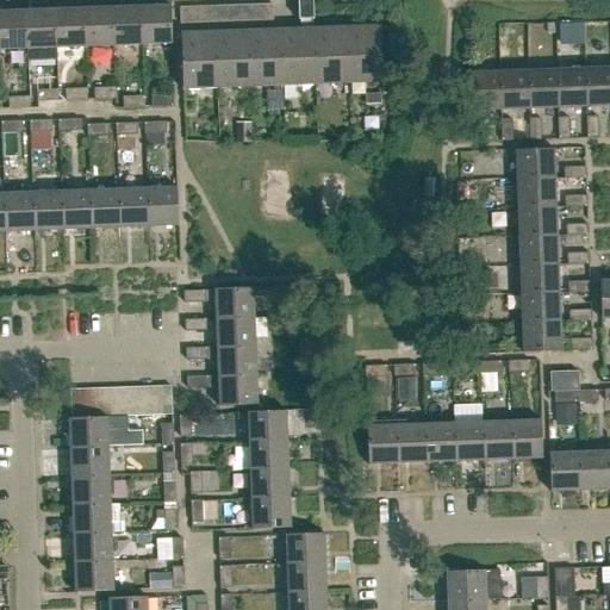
[(297,0),(298,19),(312,19),(311,0),(297,0)]
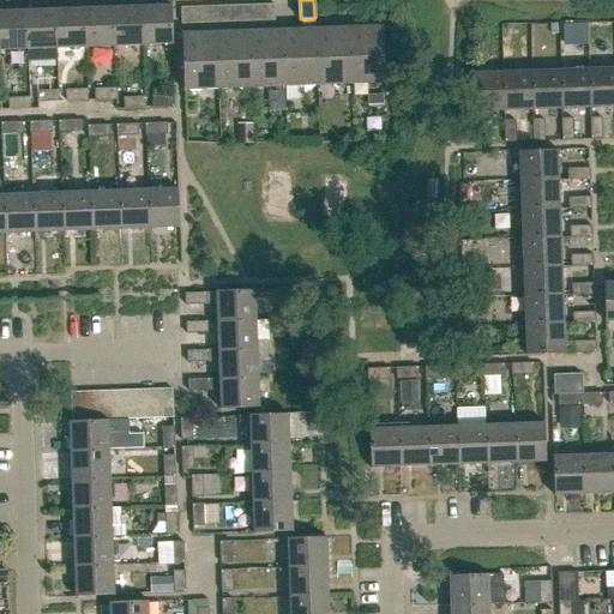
[(140,7),(142,47),(172,46),(170,6),(140,7)]
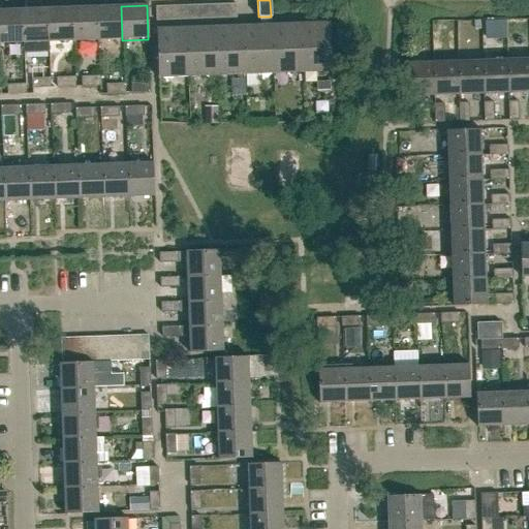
[(97,41),(122,40),(121,6),(96,7),(97,41)]
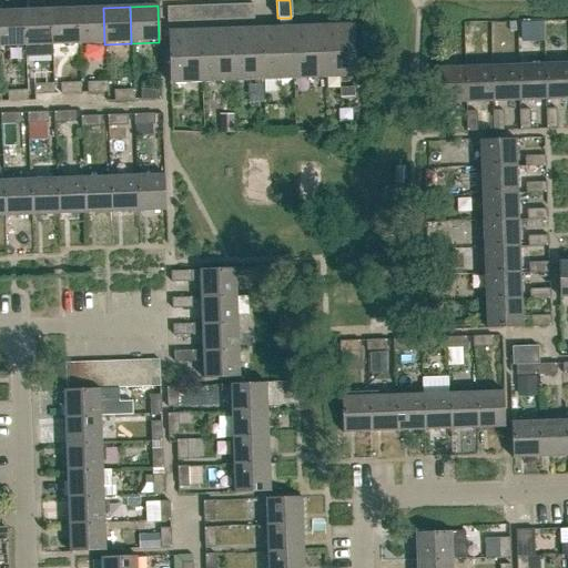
[(78,44),(104,44),(103,8),(77,9),(78,44)]
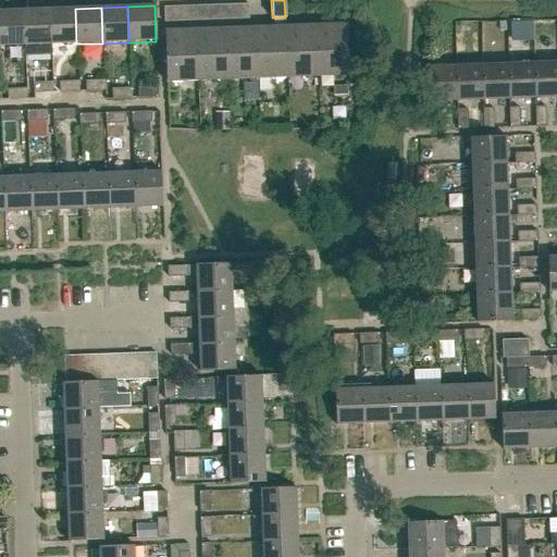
[(24,46),(50,45),(49,9),(23,10),(24,46)]
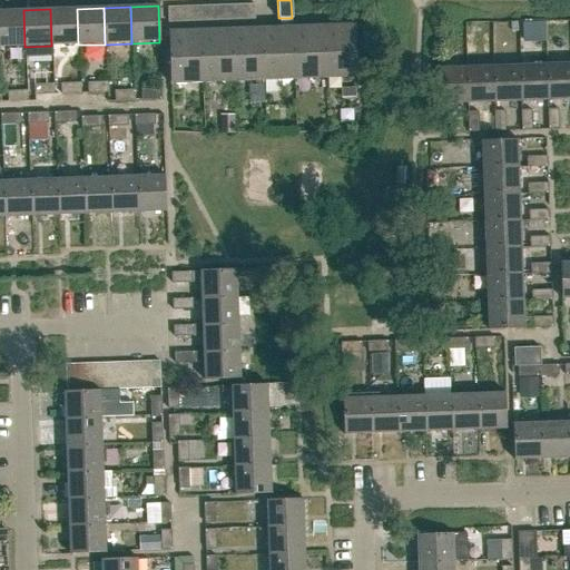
[(51,46),(78,45),(77,9),(50,9),(51,46)]
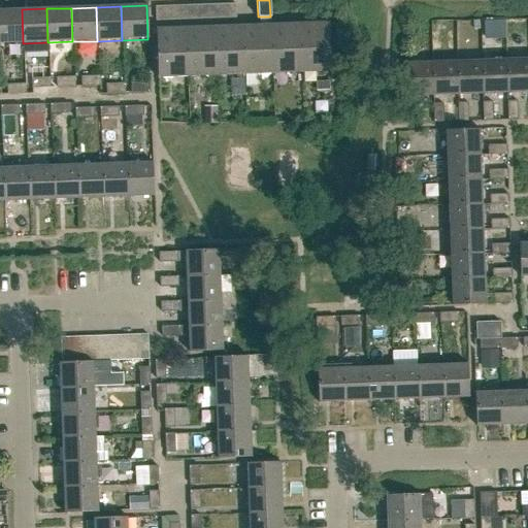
[(0,44),(23,43),(22,9),(0,10),(0,44)]
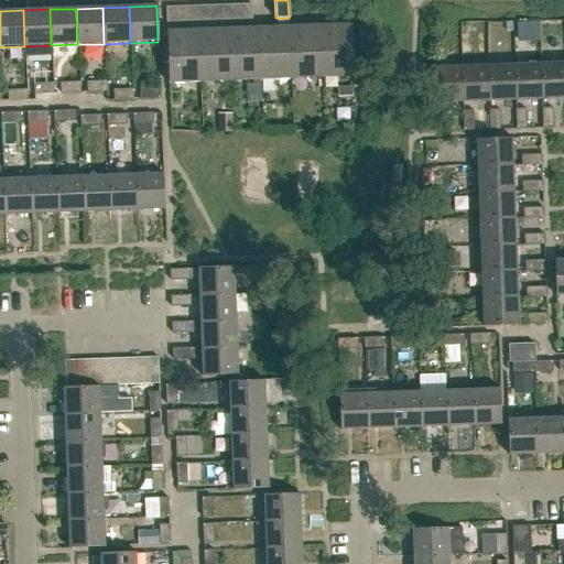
[(169,84),(170,84),(353,77),(351,49),(350,30),(166,36),(169,84)]
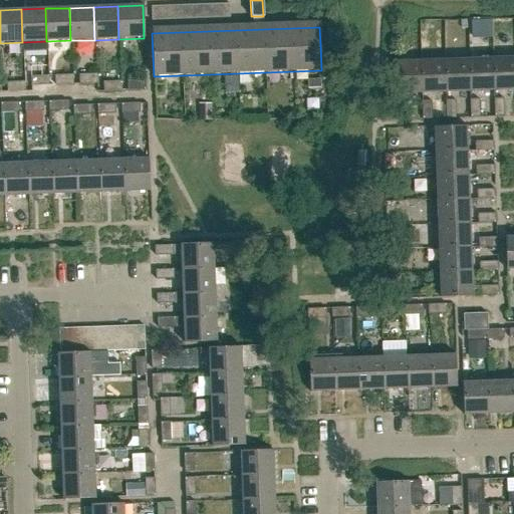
[(494,91),(513,90),(513,57),(493,58),(494,91)]
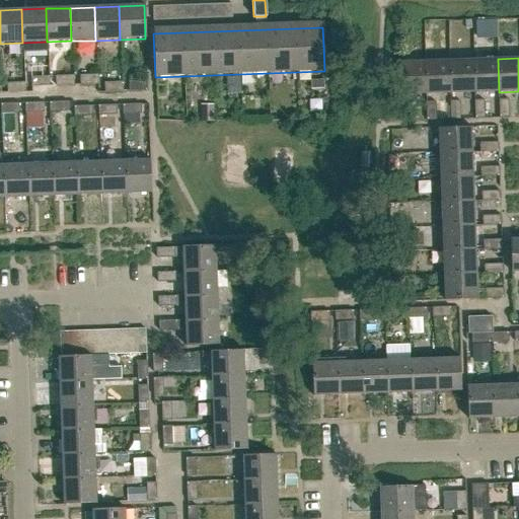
[(474,93),(499,92),(498,59),(473,60),(474,93)]
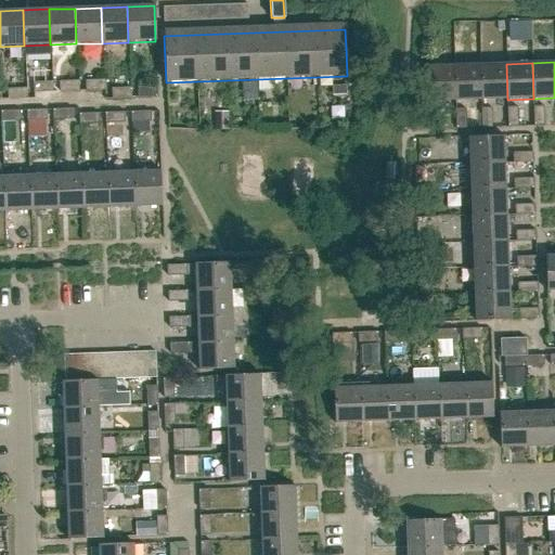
[(481,101),(507,100),(506,64),(480,65),(481,101)]
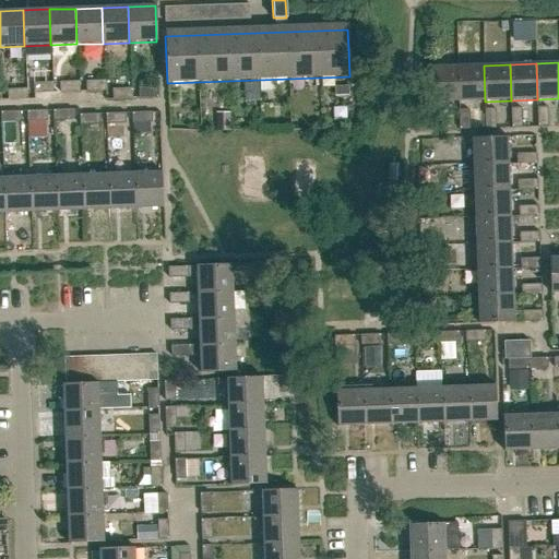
[(459,103),(485,102),(484,66),(458,67),(459,103)]
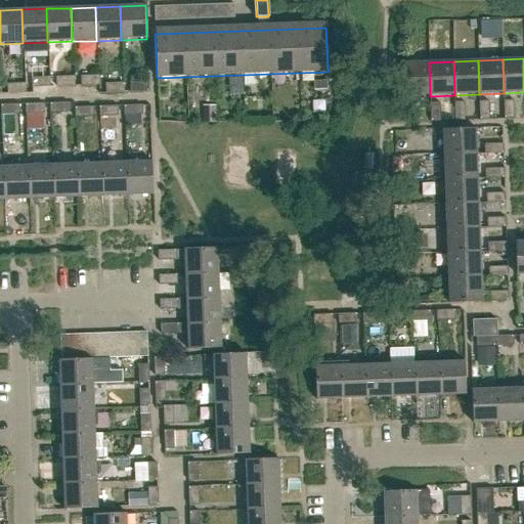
[(404,97),(430,96),(429,62),(403,63),(404,97)]
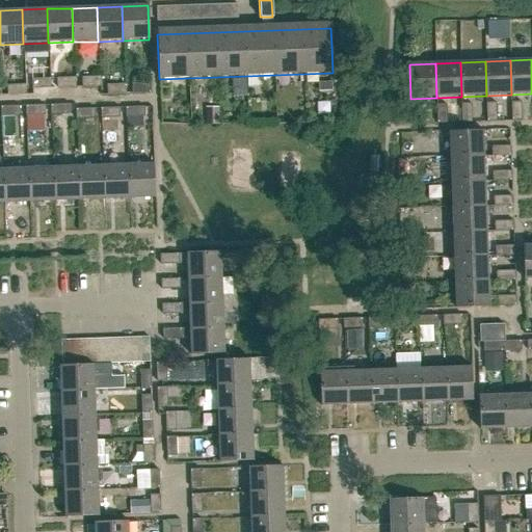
[(82,87),(100,86),(100,77),(81,78),(82,87)]
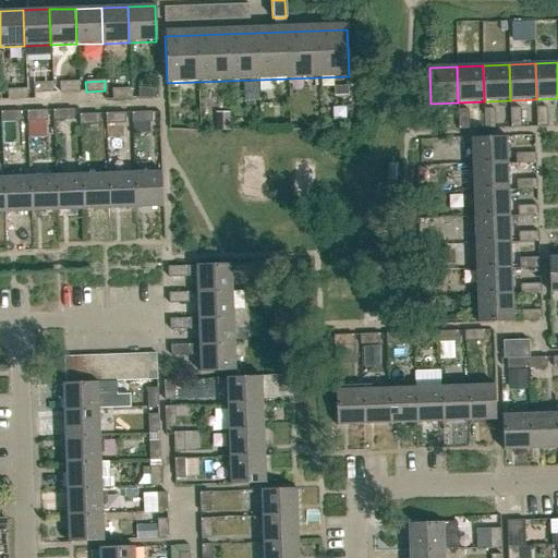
[(60,93),(80,92),(79,82),(60,83),(60,93)]
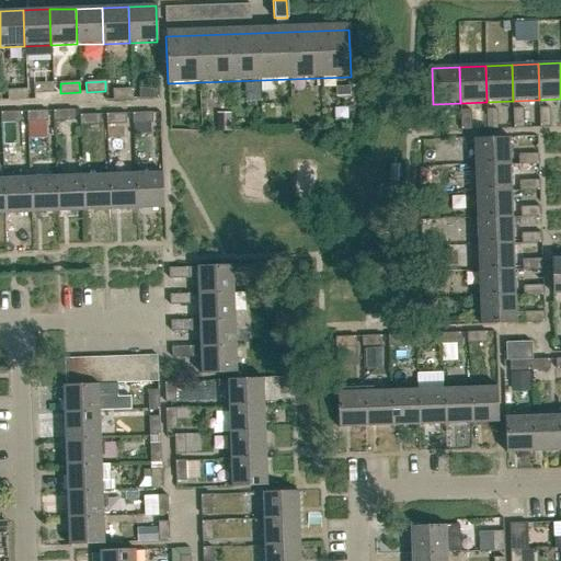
[(34,93),(54,93),(53,83),(33,84),(34,93)]
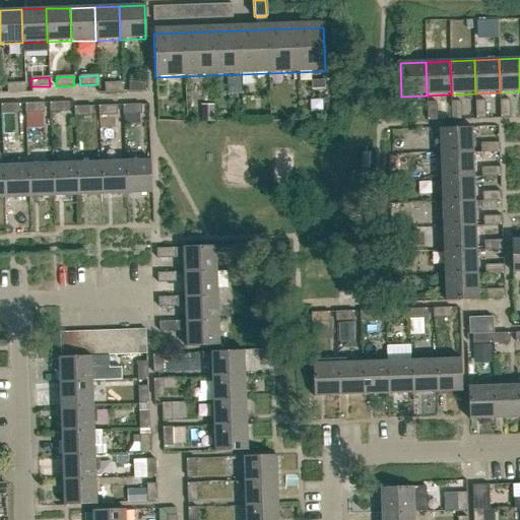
[(105,92),(123,91),(123,82),(105,83),(105,92)]
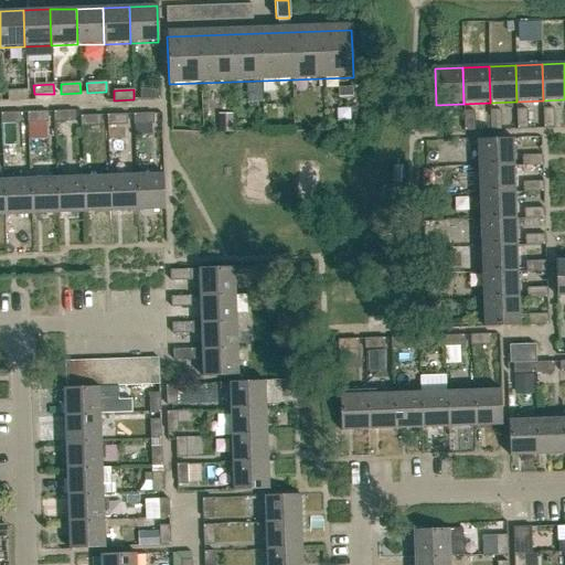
[(140,99),(160,99),(160,89),(140,89),(140,99)]
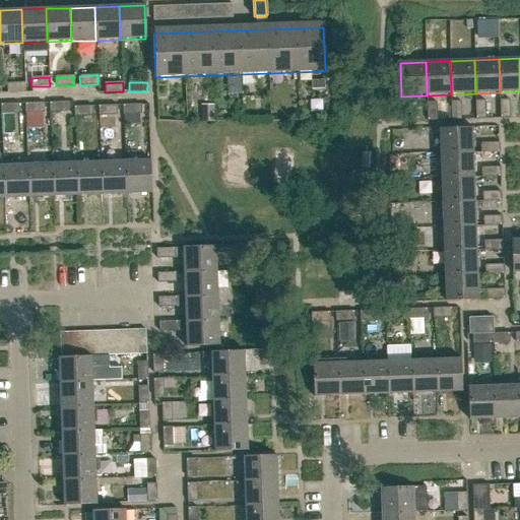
[(7,92),(24,92),(24,83),(7,84),(7,92)]
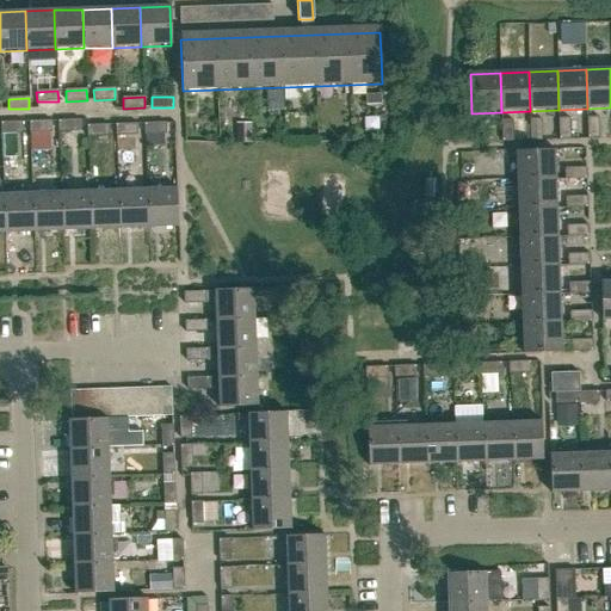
[(587,139),(599,137),(598,117),(587,118),(587,139)]
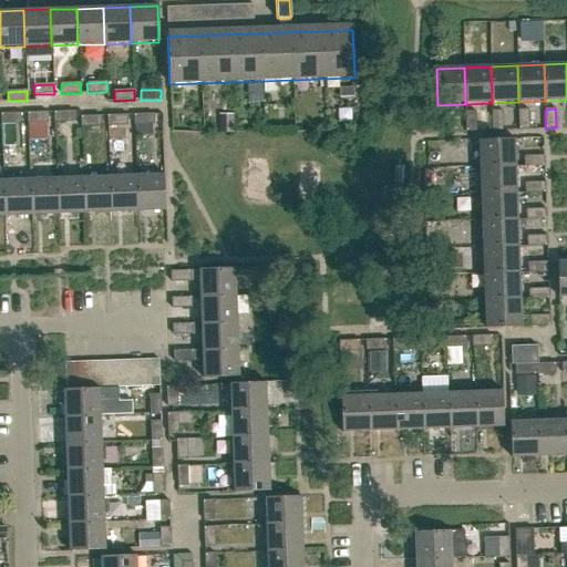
[(518,130),(529,129),(528,110),(517,110),(518,130)]
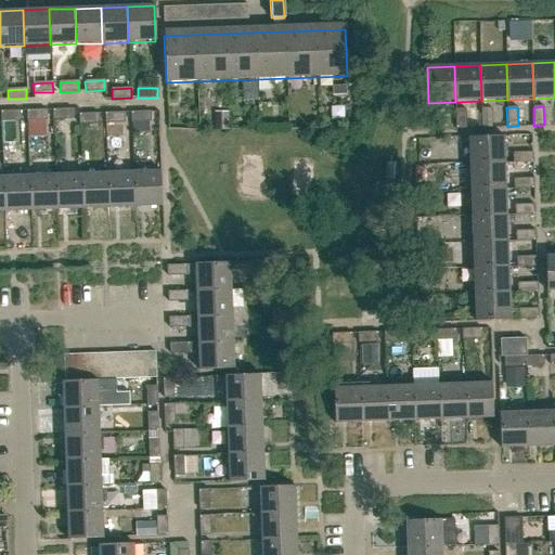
[(53,119),(73,118),(72,108),(53,110),(53,119)]
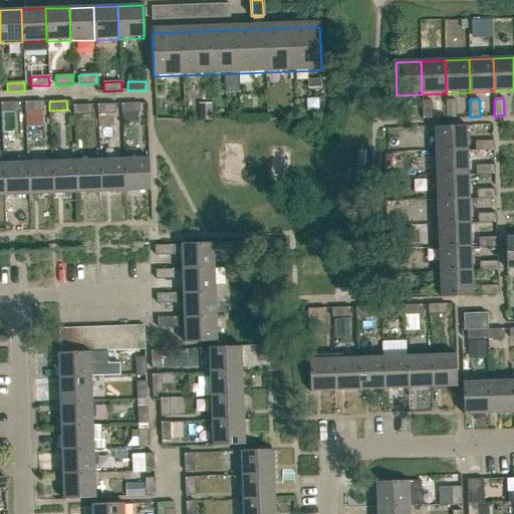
[(446,118),(456,117),(455,100),(446,100),(446,118)]
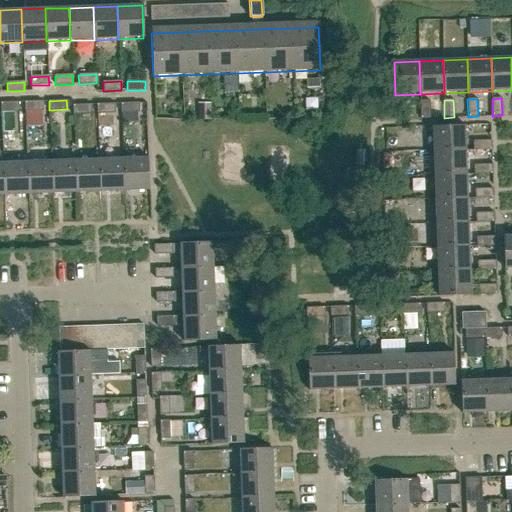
[(25,111),(43,110),(42,101),(24,102),(25,111)]
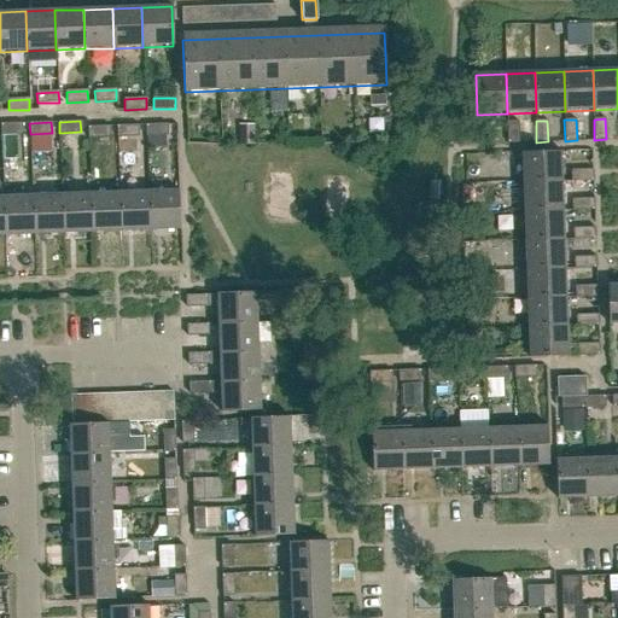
[(508,144),(519,143),(518,122),(507,122),(508,144)]
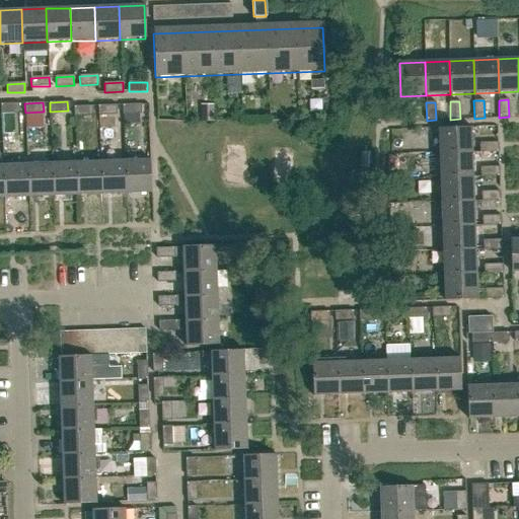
[(1,114),(18,113),(18,103),(0,104),(1,114)]
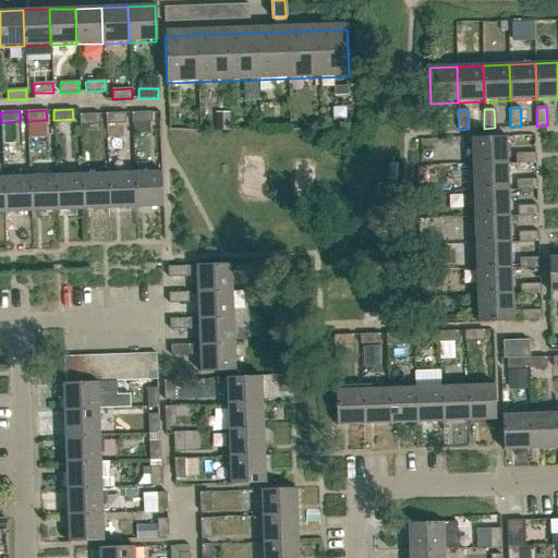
[(433,131),(443,130),(441,111),(432,111),(433,129),(433,131)]
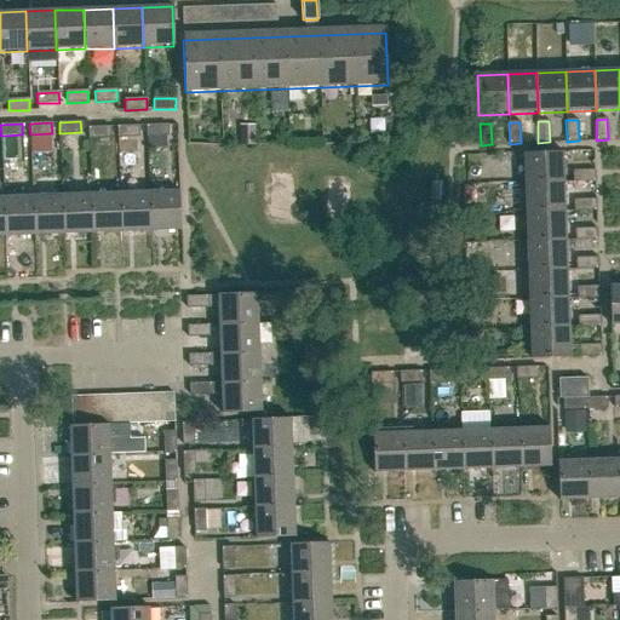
[(147,137),(167,136),(167,125),(145,125),(147,137)]
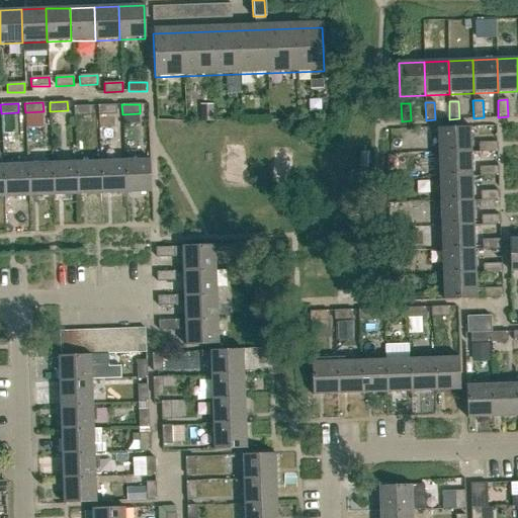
[(98,114),(116,114),(115,105),(97,105),(98,114)]
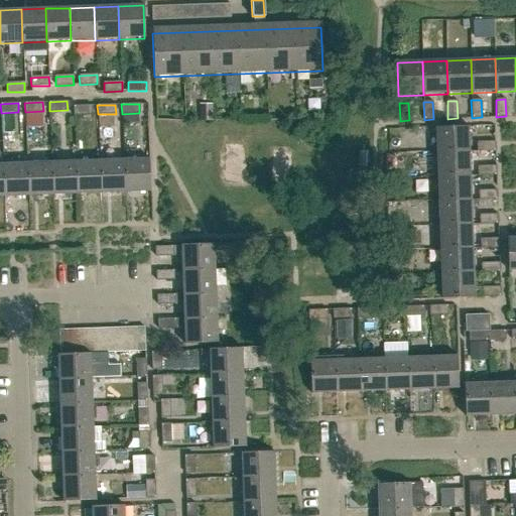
[(74,115),(92,115),(91,106),(73,106),(74,115)]
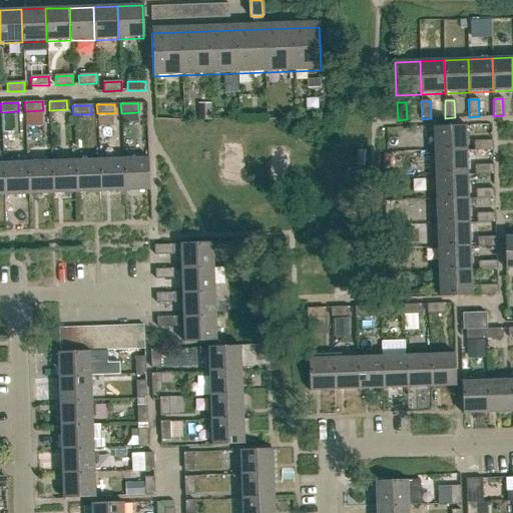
[(434,152),(467,151),(466,126),(433,128),(434,152)]
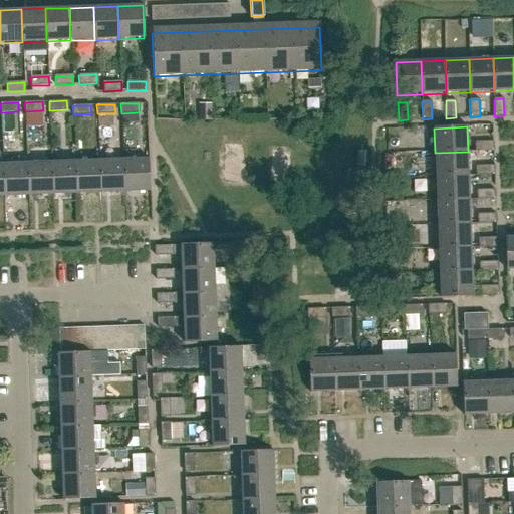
[(476,152),(494,152),(493,142),(475,143),(476,152)]
